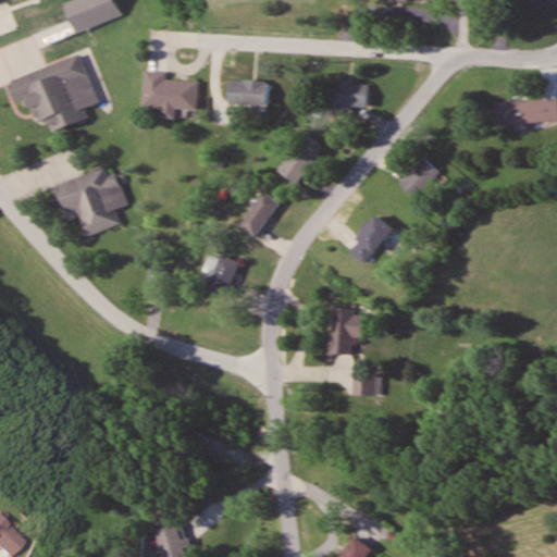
[(49,131),(86,118),(82,107),(96,102),(79,53),(9,77),(17,102),(27,98),(36,122),(45,119),(49,131)]
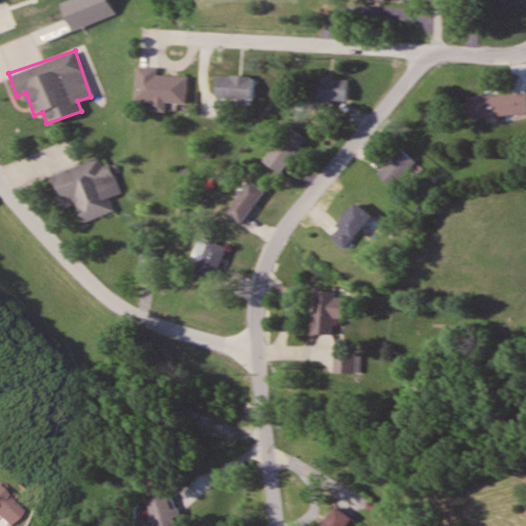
[(165,104),(186,104),(188,77),(157,76),(157,68),(137,67),(135,102),(151,103),(151,113),(165,114),(165,104)]
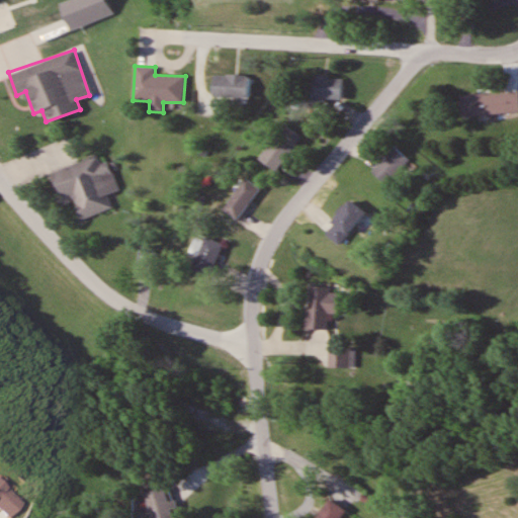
[(212,97),(248,99),(250,76),(213,74),(212,97)]
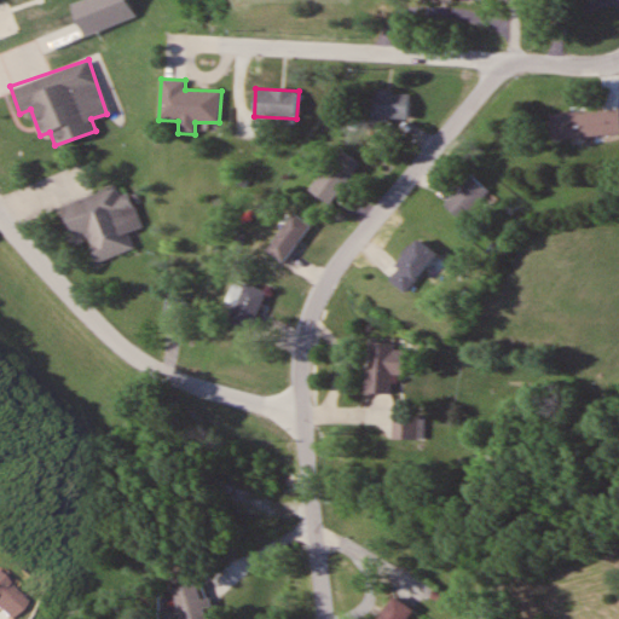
[(406,123),(409,93),(372,90),(370,120),(406,123)]
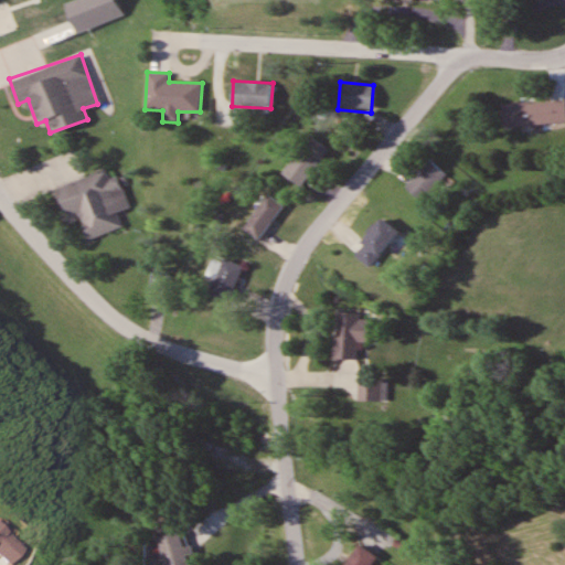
[(564,123),(564,100),(500,104),(501,127),(564,123)]
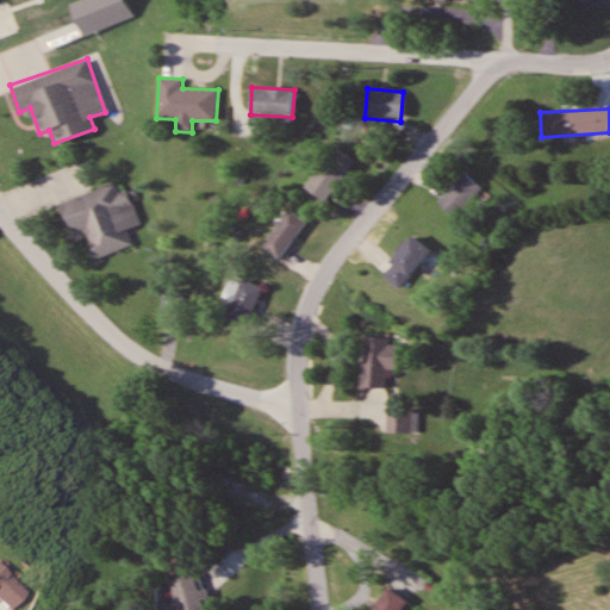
[(355,161),(334,145),(304,188),(325,203),(355,161)]
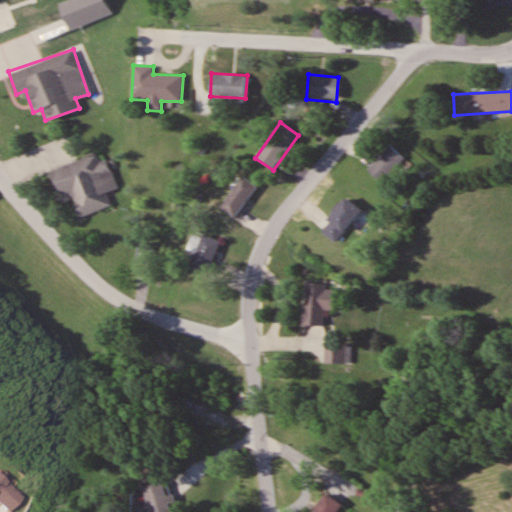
[(367,168),(382,183),(405,160),(390,145),(367,168)]
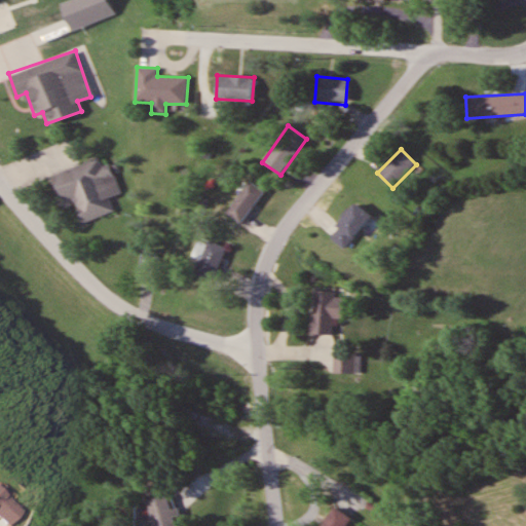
[(109,162),(101,165),(98,157),(51,174),(61,201),(72,198),(81,222),(114,211),(109,196),(120,193),(109,162)]
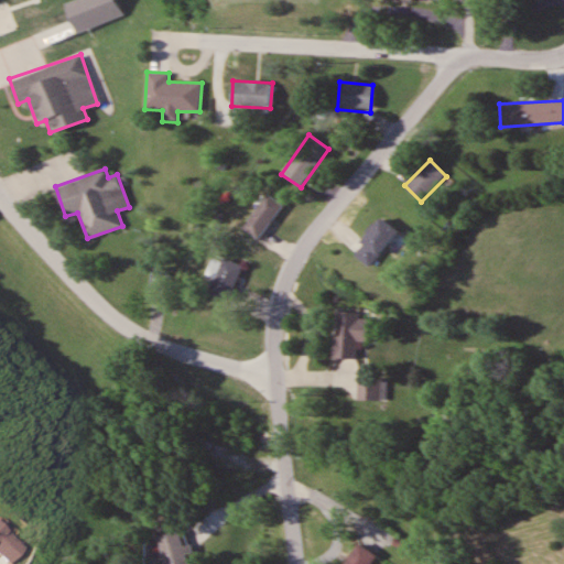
[(283,204),(266,193),(242,227),(260,238),(283,204)]
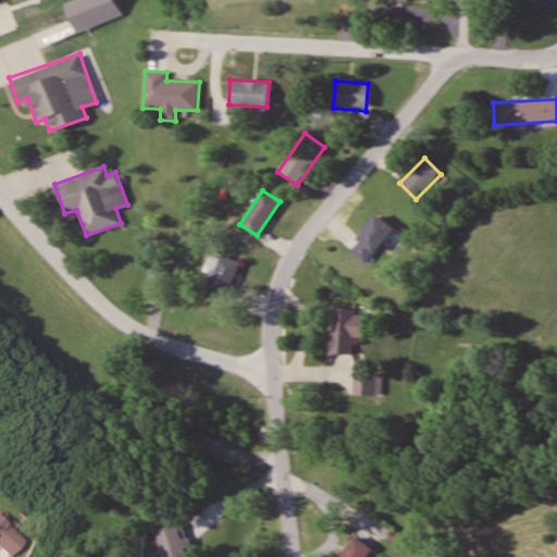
[(367,260),(392,226),(375,214),(351,249),(367,260)]
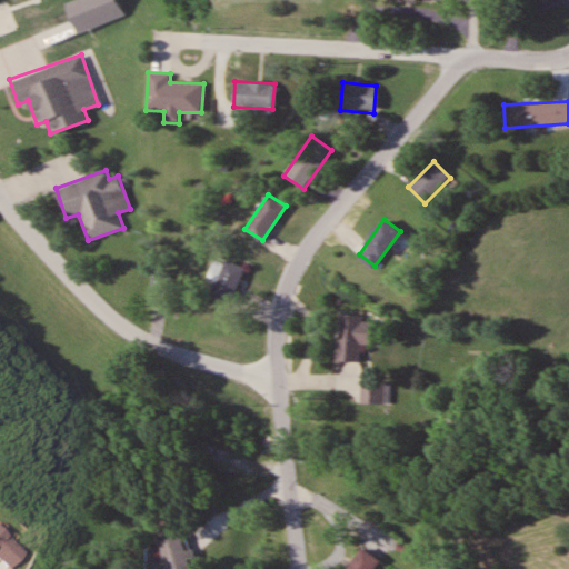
[(245,269),(217,257),(209,276),(217,279),(210,293),(231,302),(245,269)]
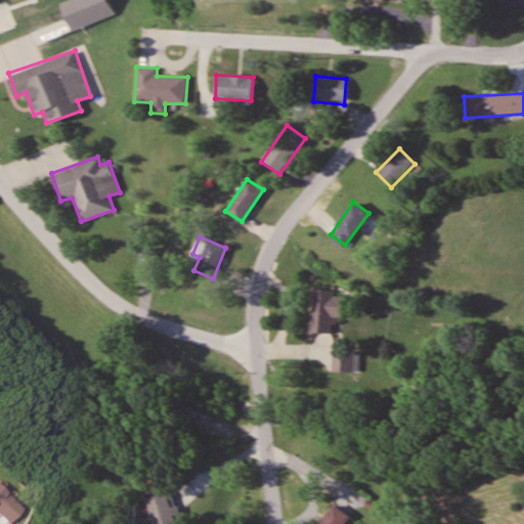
[(331,316),(343,316),(344,295),(334,295),(334,289),(311,288),(309,332),(331,333),(331,316)]
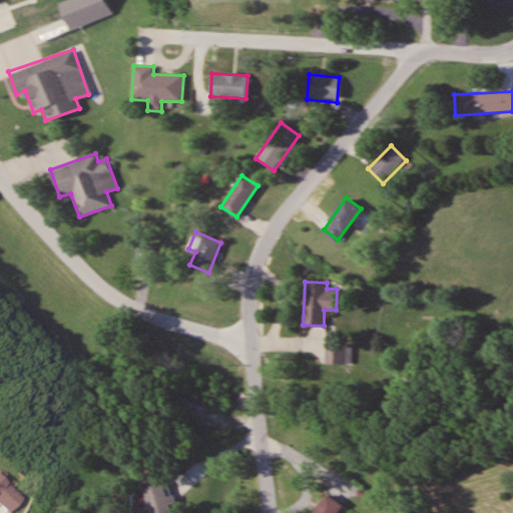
[(171,512),(169,503),(176,501),(174,493),(167,495),(164,482),(143,486),(149,512),(171,512)]
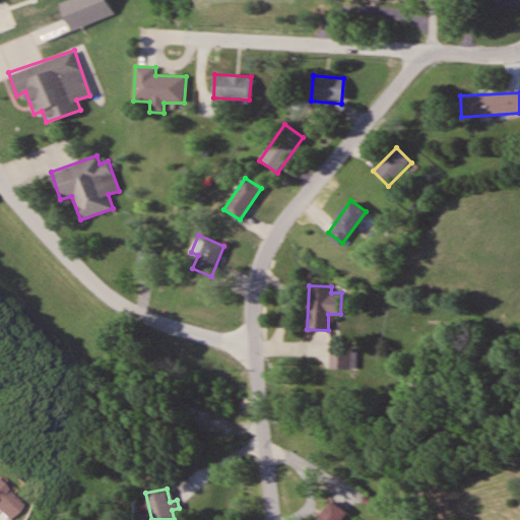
[(0,517),(0,518),(13,503),(0,492),(0,517)]
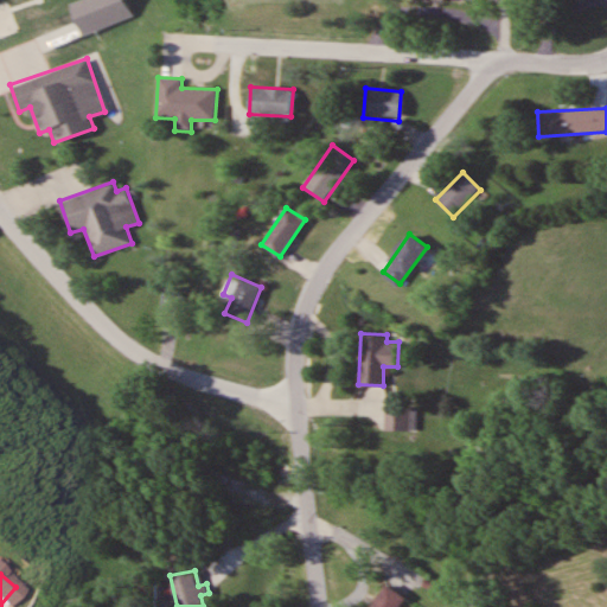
[(368,606),(400,606),(407,598),(387,583),(368,606)]
